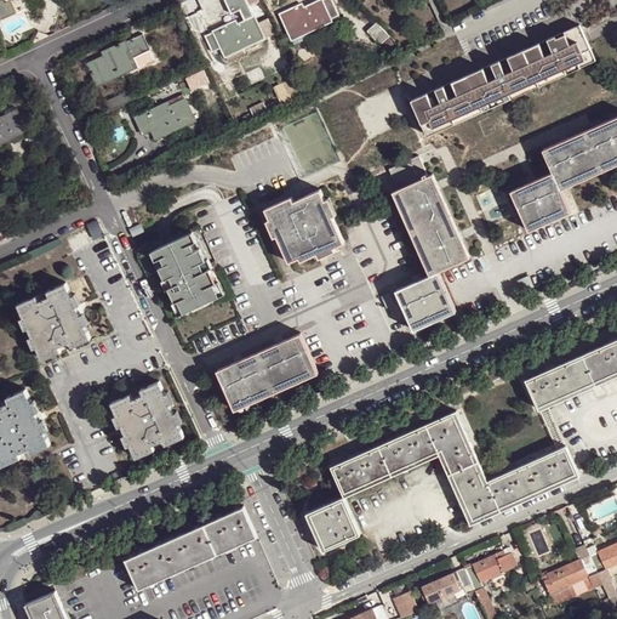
[(285,9),(276,13),(289,39),(329,21),(329,18),(336,15),(329,0),(315,0),(296,10),(295,5),(285,9)]
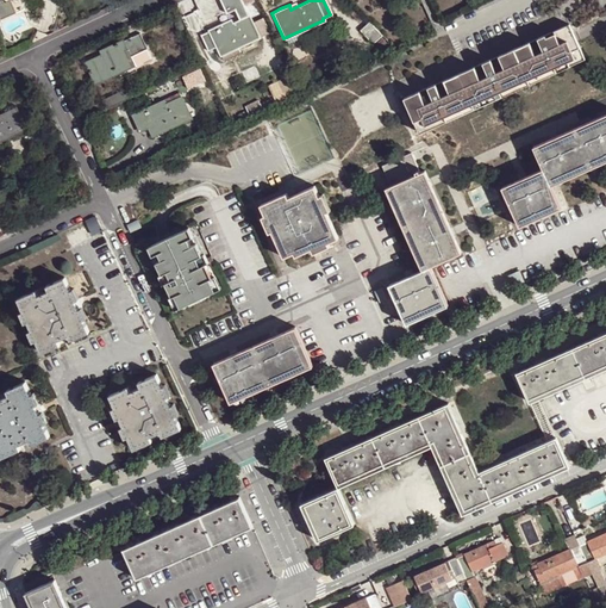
[(0,22),(12,17),(5,4),(0,6),(0,22)]
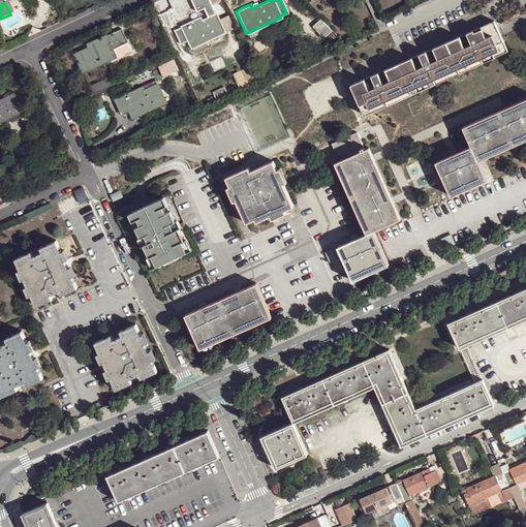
[(179,27),(173,30),(179,43),(186,40),(190,49),(223,33),(214,13),(195,22),(193,19),(178,26),(179,27)]
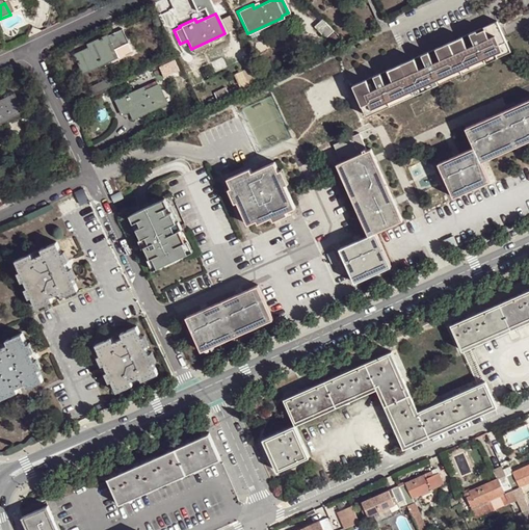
[(494,22),(446,44),(460,74),(508,53),(494,22)]
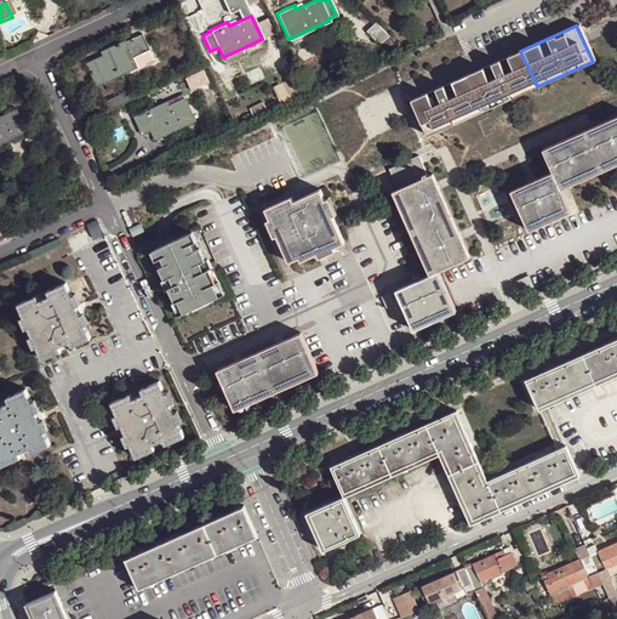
[(104,52),(83,63),(92,85),(132,67),(127,57),(146,49),(138,34),(120,41),(103,49),(104,52)]
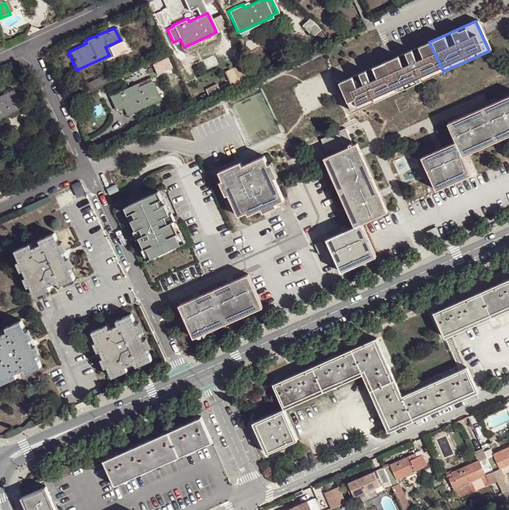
[(429,42),(384,62),(397,92),(443,71),(429,42)]
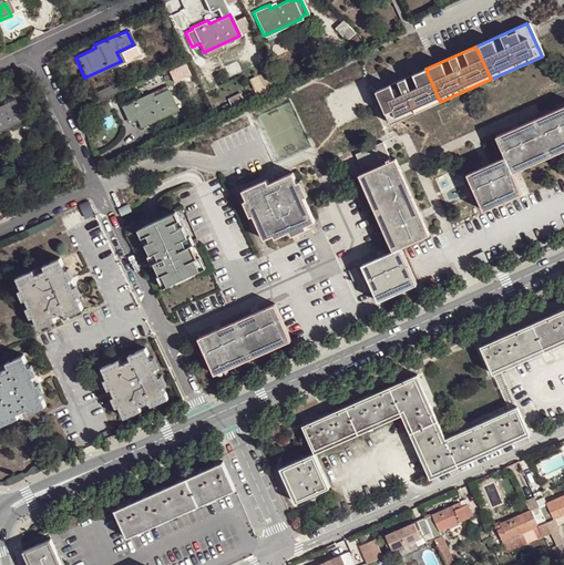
[(426,69),(373,92),(389,125),(414,113),(440,102),(426,69)]
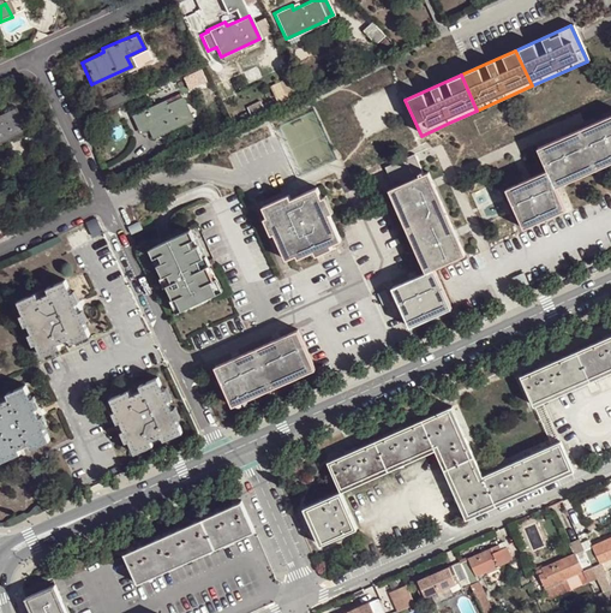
[(100,105),(105,114),(131,101),(127,91),(100,105)]
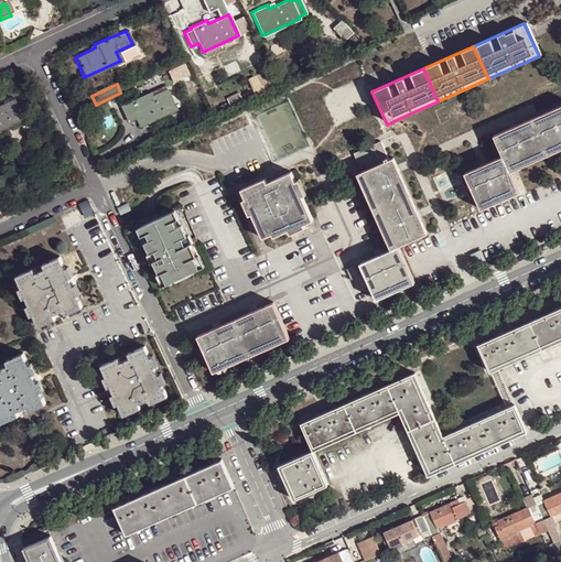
[(144,95),(120,106),(127,120),(136,116),(139,125),(173,108),(164,88),(146,97),(144,95)]
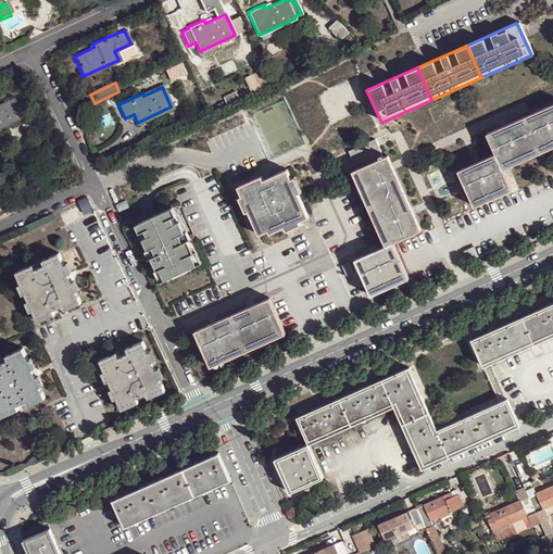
[(0,131),(21,122),(11,102),(0,108),(0,131)]
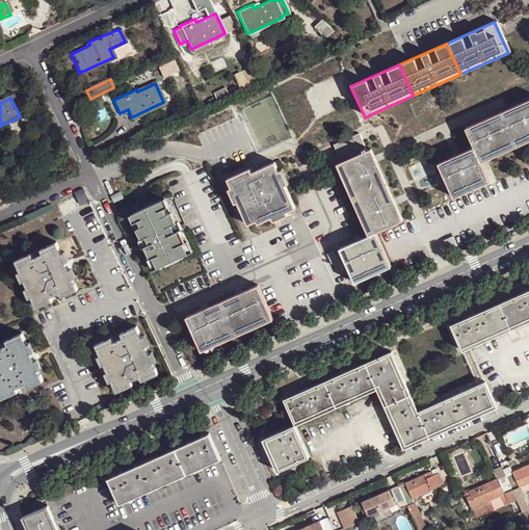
[(513,138),(518,147),(528,141),(528,100),(463,130),(471,150),(435,165),(440,174),(513,138)]
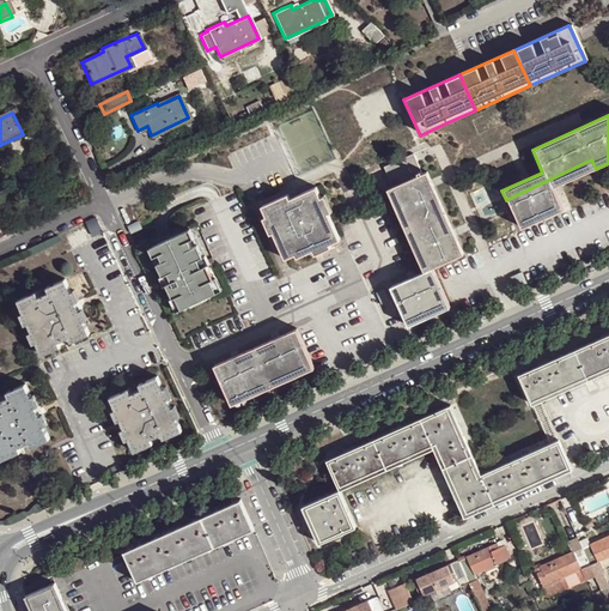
[(421,273),(395,284),(414,324),(445,310),(428,271),(460,256),(424,174),(419,175),(410,156),(381,169),(389,189),(387,191),(419,261),(416,262),(421,273)]
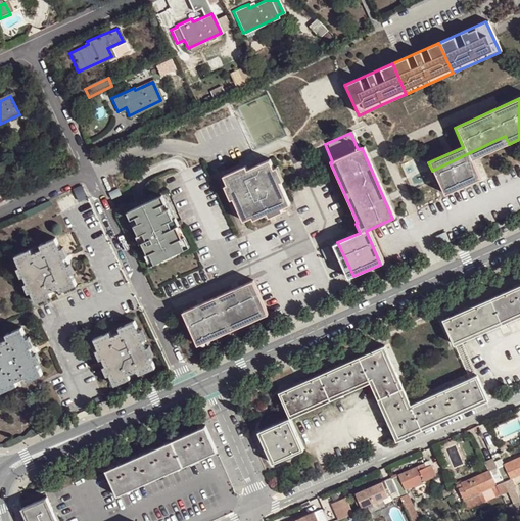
[(471,160),(509,144),(505,136),(432,171),(442,195),(479,181),(471,160)]
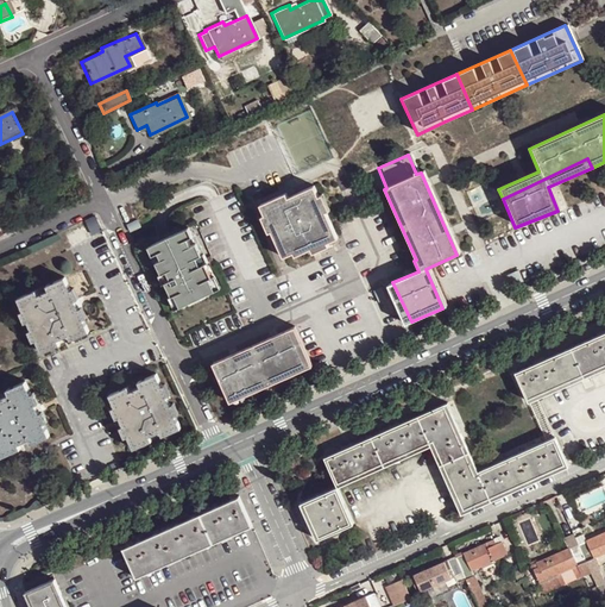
[(266,236),(276,256),(328,229),(322,214),(325,213),(316,196),(314,198),(309,187),(284,199),(282,195),(256,208),(259,218),(257,219),(264,237),(266,236)]
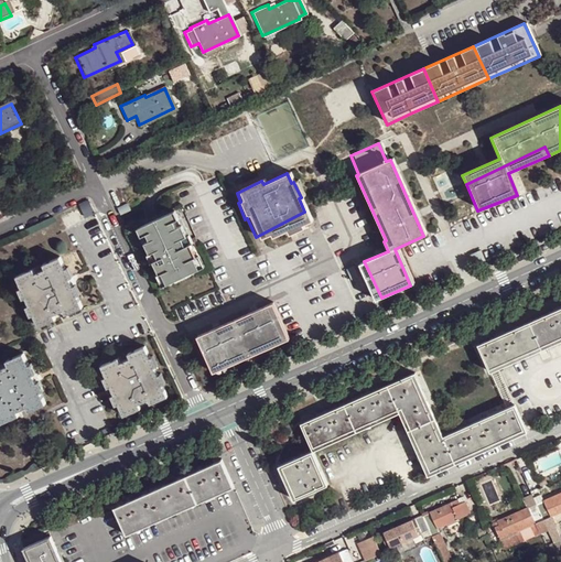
[(355,175),(384,241),(386,240),(356,175),(355,175)]
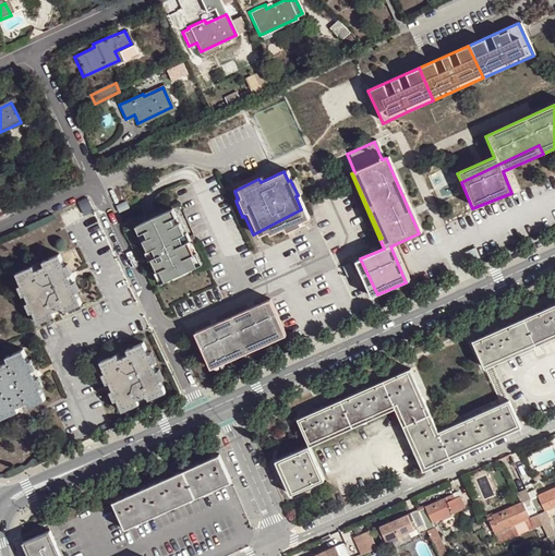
[(161,282),(168,280),(194,268),(189,257),(191,256),(185,244),(181,245),(179,242),(177,238),(182,236),(177,225),(169,228),(166,221),(175,218),(170,209),(133,227),(136,234),(142,233),(145,239),(140,241),(145,253),(149,250),(152,254),(146,256),(154,273),(156,272),(161,282)]
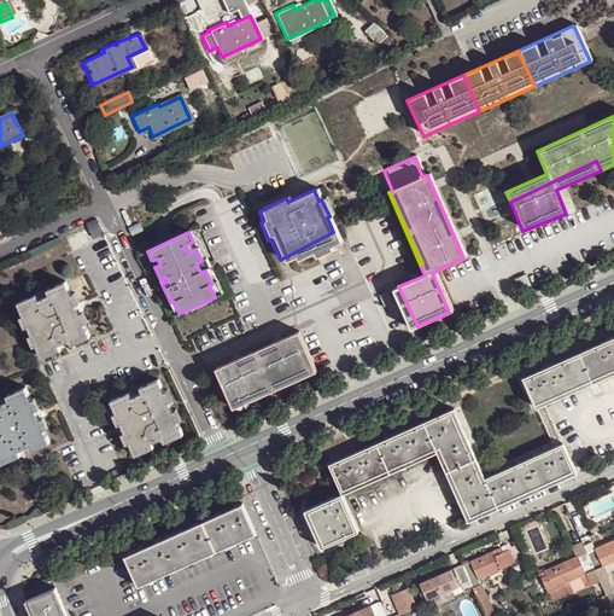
[(333,232),(280,260),(282,263),(292,259),(294,262),(313,254),(314,259),(329,251),(328,249),(339,243),(333,232)]
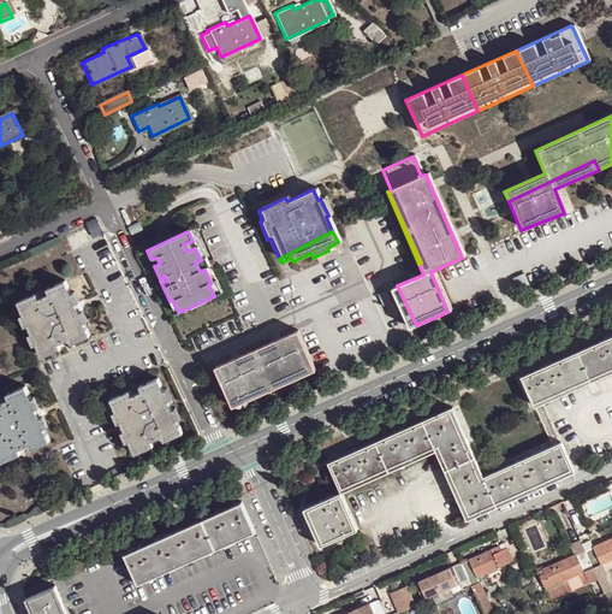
[(31,288),(12,296),(37,350),(55,343),(53,337),(64,334),(66,338),(85,330),(60,275),(42,283),(45,287),(34,291),(31,288)]
